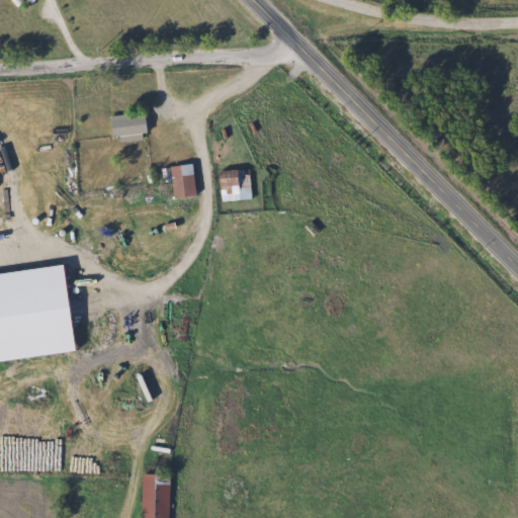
[(145,136),(109,136),(109,114),(145,114),(145,136)]
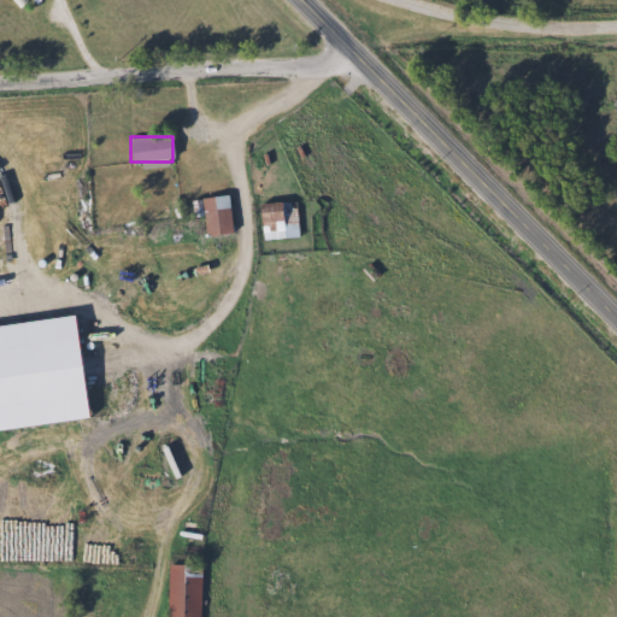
[(204,236),(200,198),(228,195),(231,234),(204,236)]
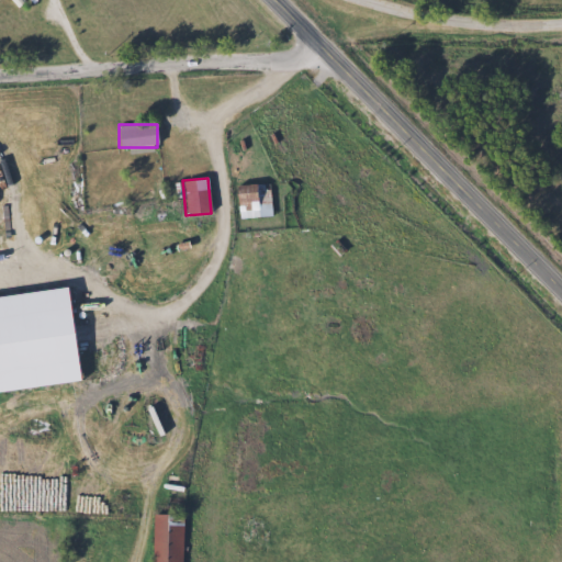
[(236,184),(270,184),(270,218),(236,218),(236,184)]
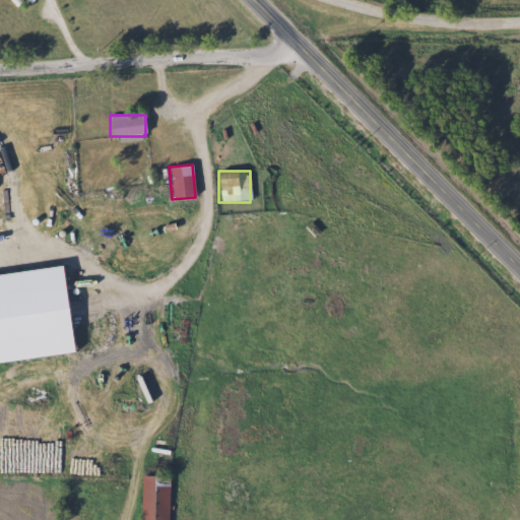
[(168,519),(139,519),(140,475),(169,476),(168,519)]
